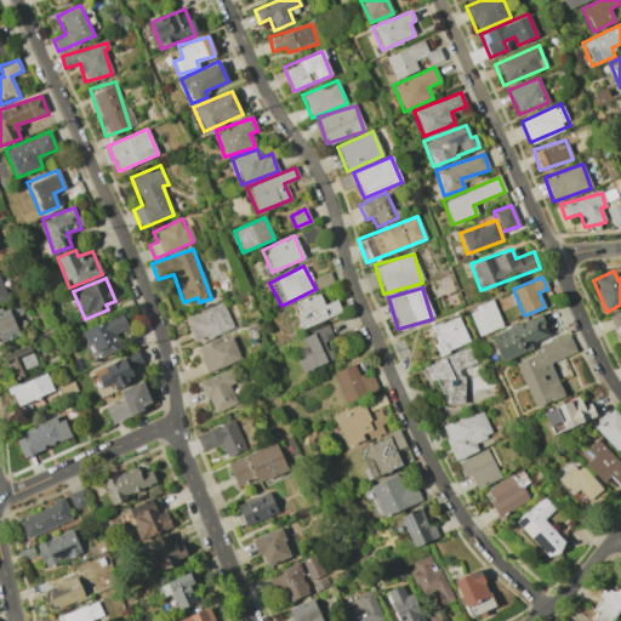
[(296,302),(300,313),(296,314),(300,326),(341,314),(336,300),(323,305),(319,295),(296,302)]
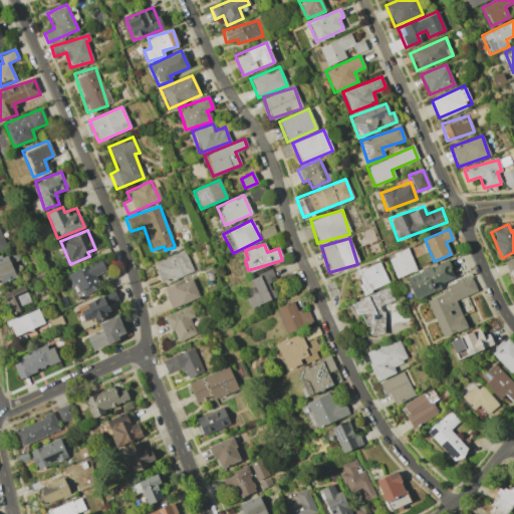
[(416,270),(407,248),(387,256),(396,278),(416,270)]
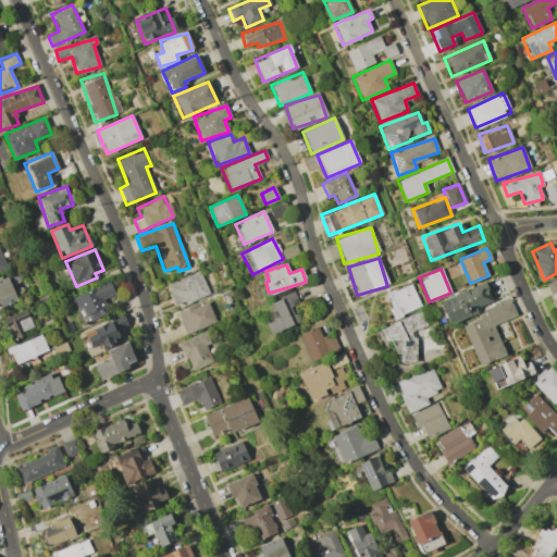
[(165,286),(175,306),(184,301),(185,305),(209,293),(198,271),(165,286)]
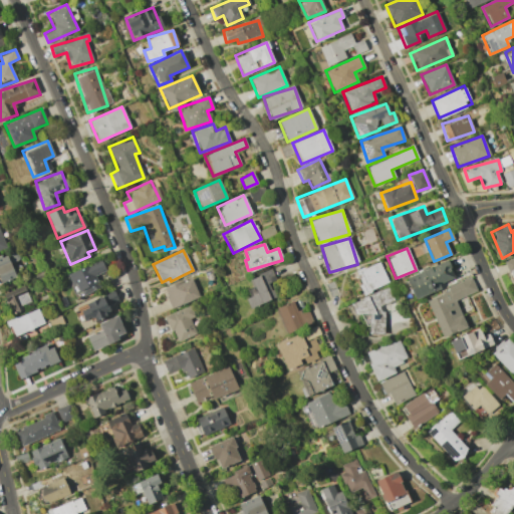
[(0,283),(16,277),(6,253),(0,256),(0,283)]
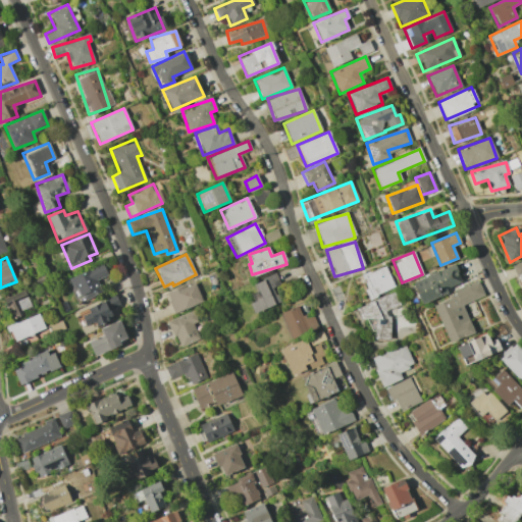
[(521,290),(521,289),(521,260),(511,265),(521,290)]
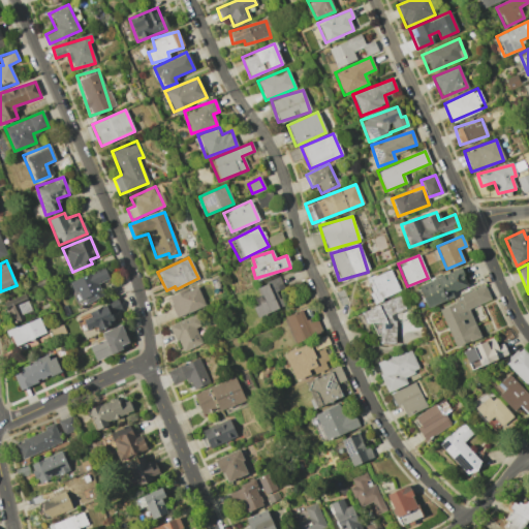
[(97,284),(109,278),(102,267),(68,282),(80,307),(102,296),(97,284)]
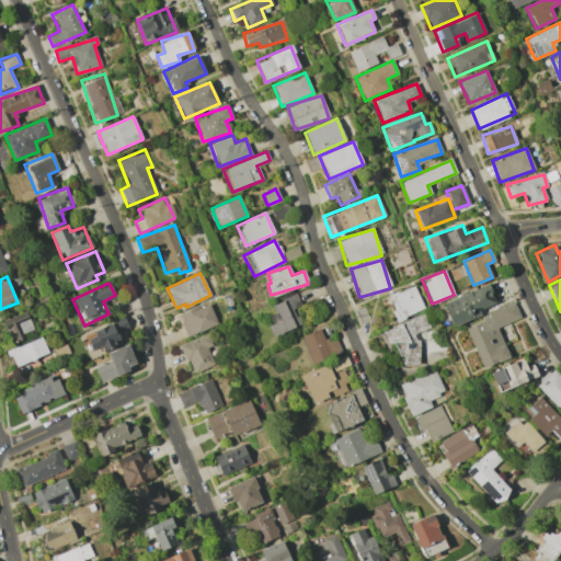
[(453,327),(481,315),(479,310),(495,302),(487,284),(443,304),(453,327)]
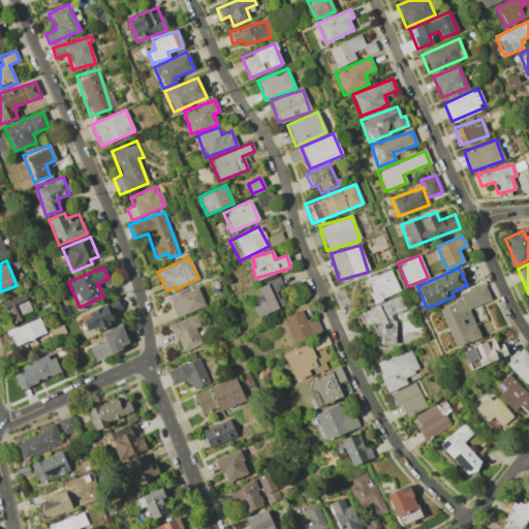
[(374,302),(399,291),(390,269),(365,280),(374,302)]
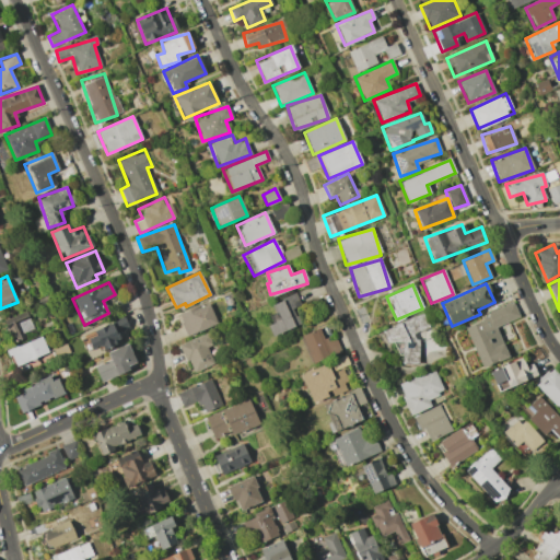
[(273,335),(300,324),(293,307),(300,305),(294,293),(272,303),(276,312),(266,316),(273,335)]
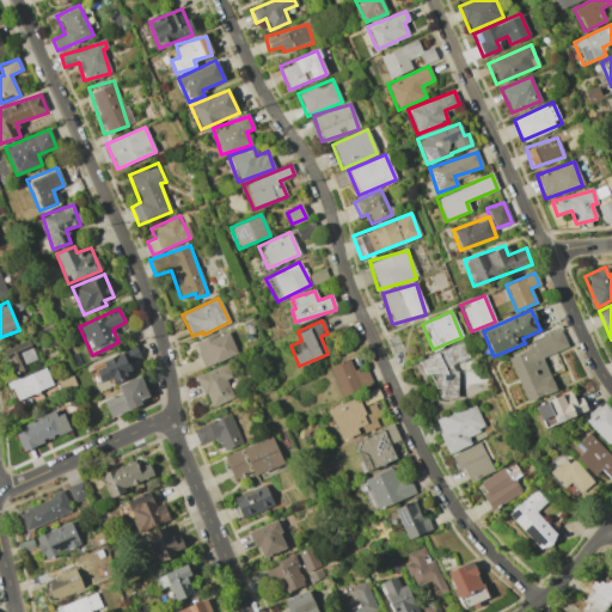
[(237,353),(227,330),(194,344),(203,367),(237,353)]
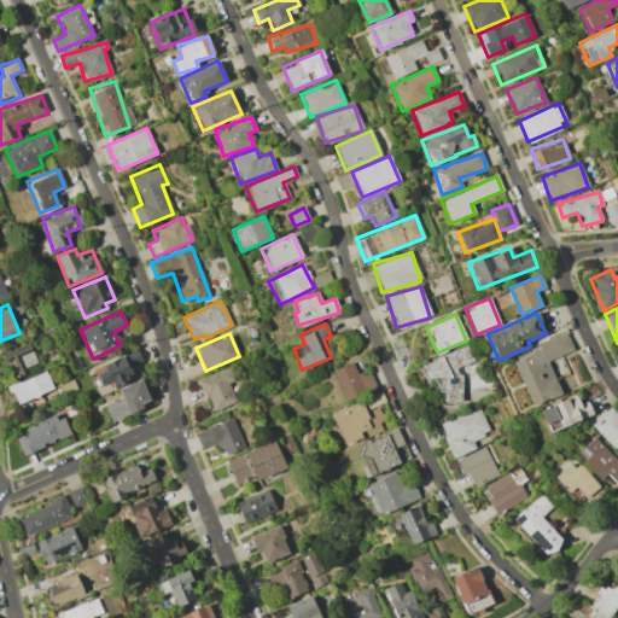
[(547,360),(572,350),(567,336),(512,357),(531,406),(560,395),(547,360)]
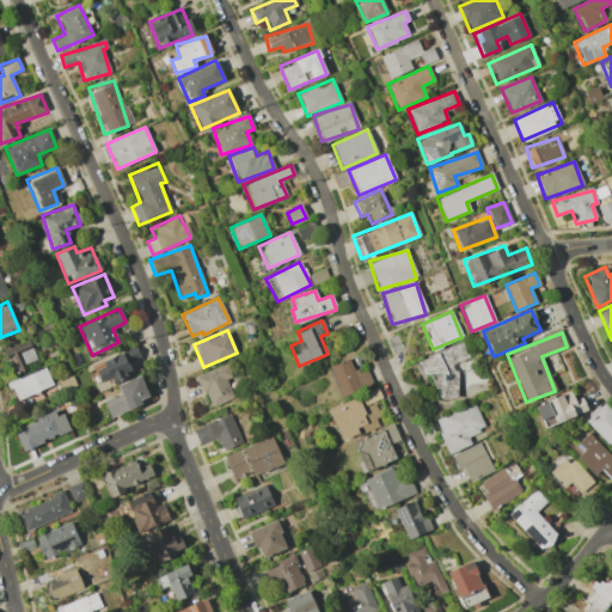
[(12,374),(26,369),(24,363),(35,360),(29,340),(4,348),(12,374)]
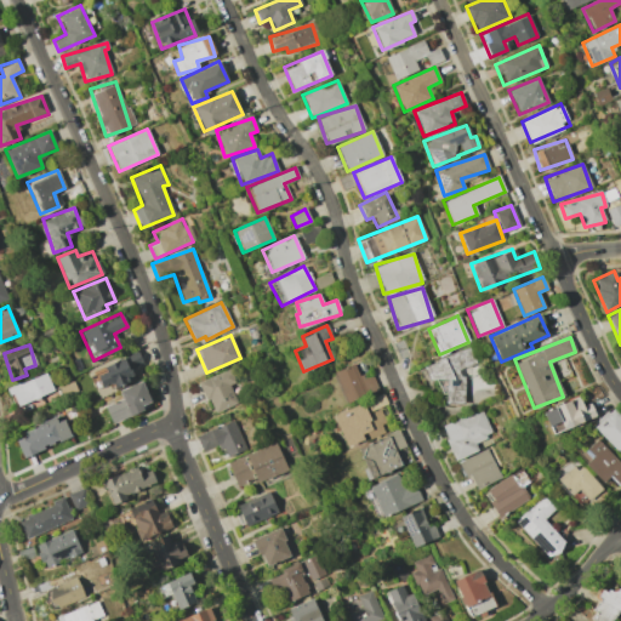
[(463,404),(465,374),(473,370),(473,360),(469,348),(425,364),(425,369),(428,380),(439,380),(439,386),(445,402),(445,404),(463,404)]
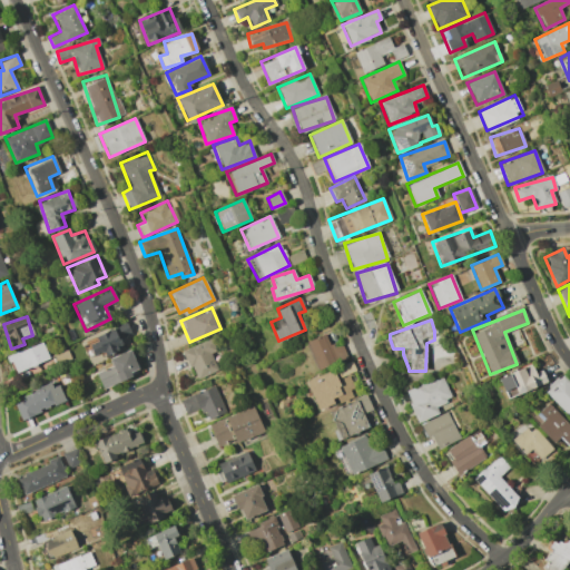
[(94,355),(102,352),(104,354),(131,342),(124,324),(87,341),(94,355)]
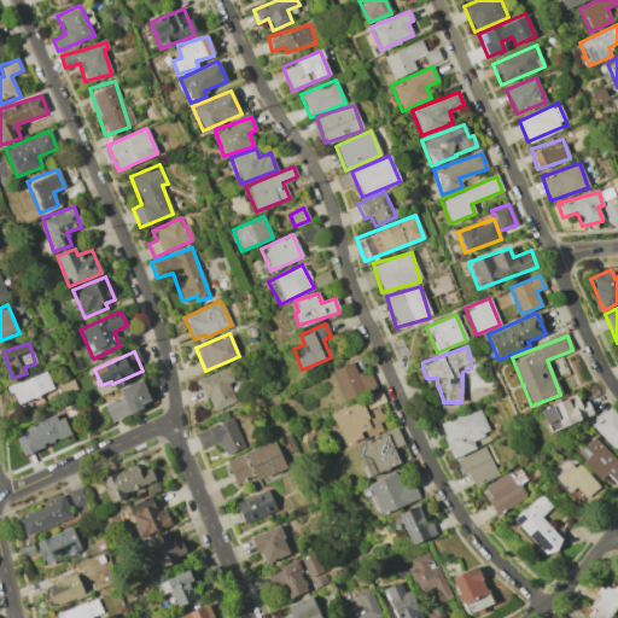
[(367,369),(357,374),(351,362),(331,372),(345,401),(375,388),(367,369)]
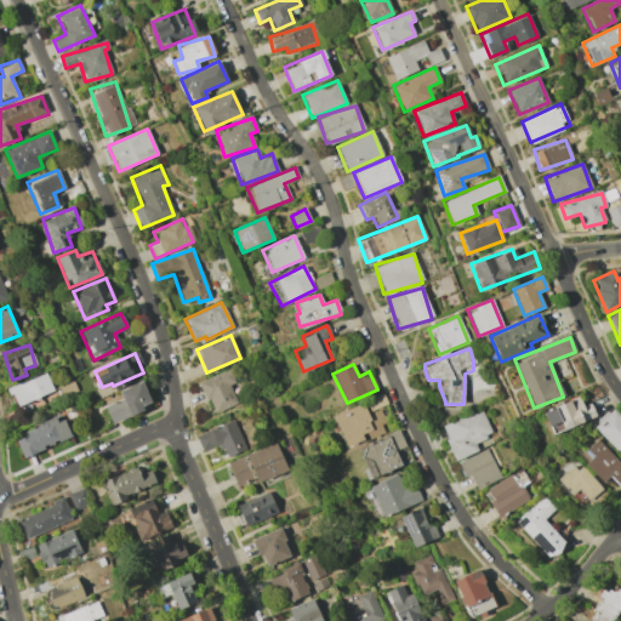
[(199,382),(212,414),(237,403),(229,385),(235,382),(229,369),(199,382)]
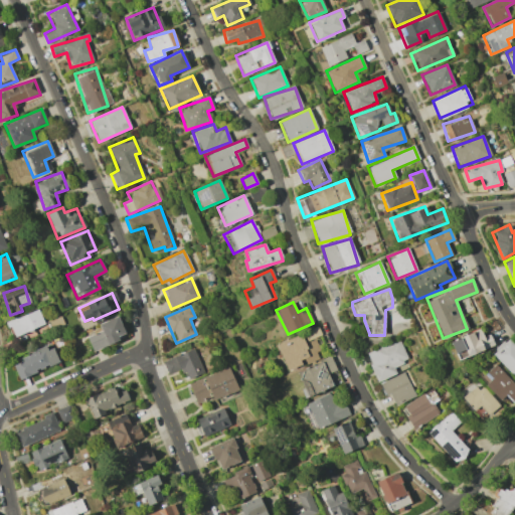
[(12,337),(44,325),(38,310),(7,321),(12,337)]
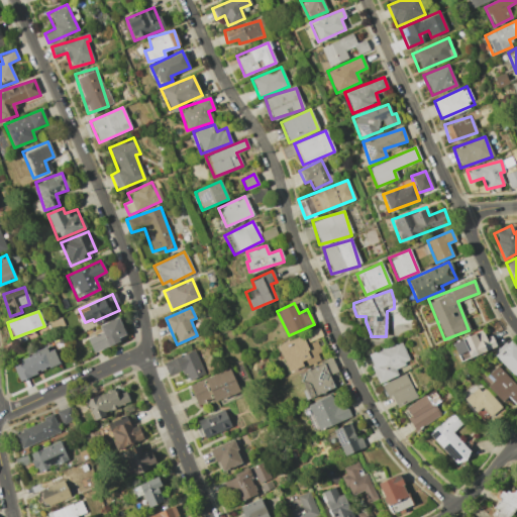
[(98,324),(101,333),(87,338),(92,351),(126,339),(118,317),(98,324)]
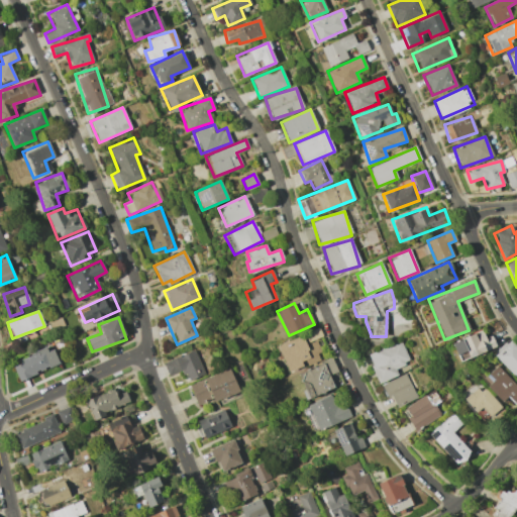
[(307,343),(322,335),(318,328),(303,335),(307,343)]
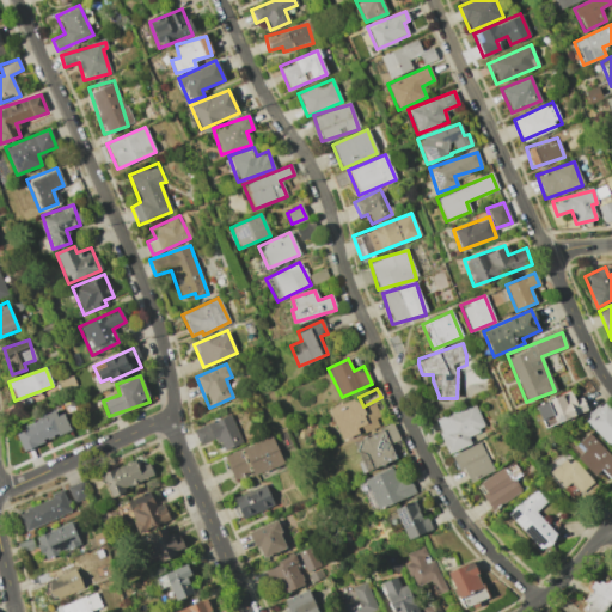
[(544,429),(587,410),(581,397),(574,401),(569,390),(534,407),(544,429)]
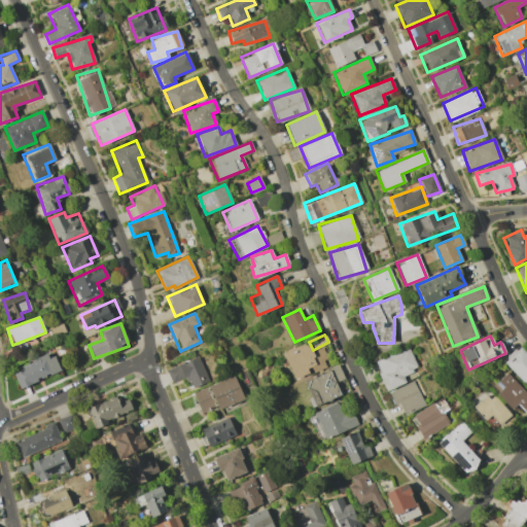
[(294,379),(311,372),(311,374),(328,365),(320,348),(311,351),(308,343),(283,353),(294,379)]
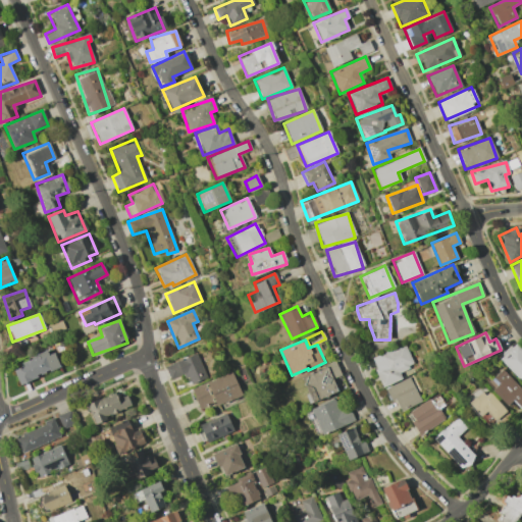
[(521,383),(521,351),(515,343),(499,358),(521,383)]
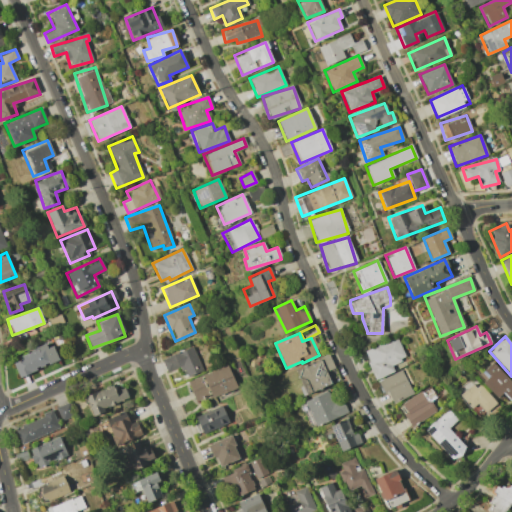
[(405,358),(396,338),(363,351),(375,379),(393,372),(390,364),(405,358)]
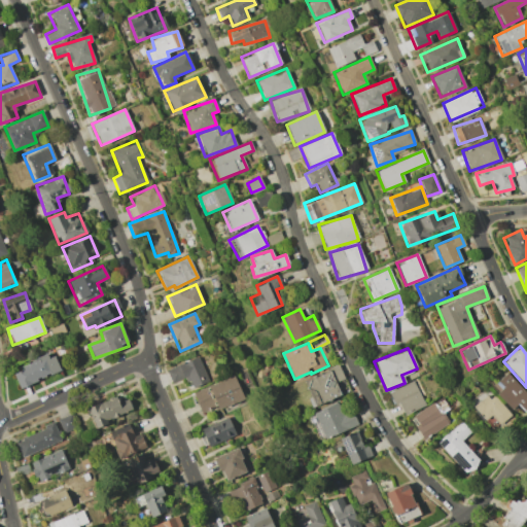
[(19,387),(60,371),(53,354),(12,370),(19,387)]
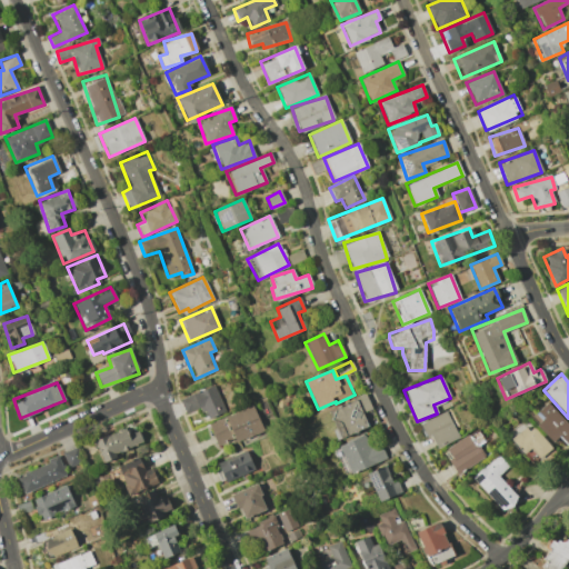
[(206,420),(225,411),(213,385),(179,399),(186,413),(200,407),(206,420)]
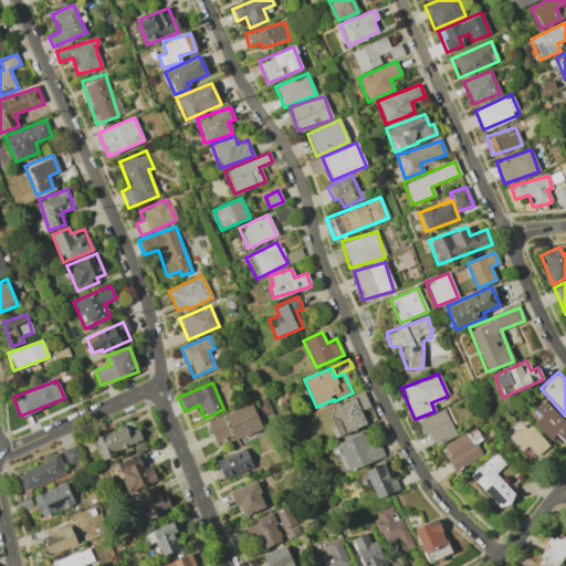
[(365,426),(359,410),(368,407),(364,395),(325,408),(335,437),(365,426)]
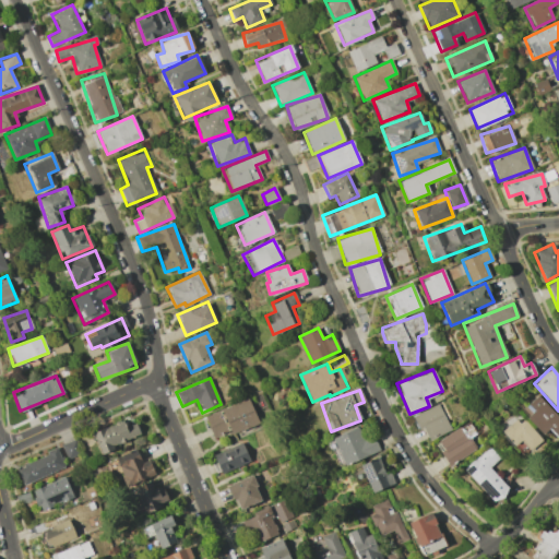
[(548,429),(557,438),(558,436),(558,418),(537,395),(521,412),(543,435),(548,429)]
